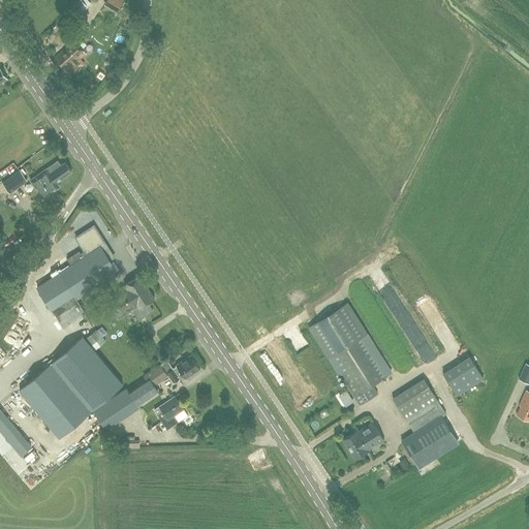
[(76,18),(88,6),(81,0),(78,0),(68,9),(76,18)]
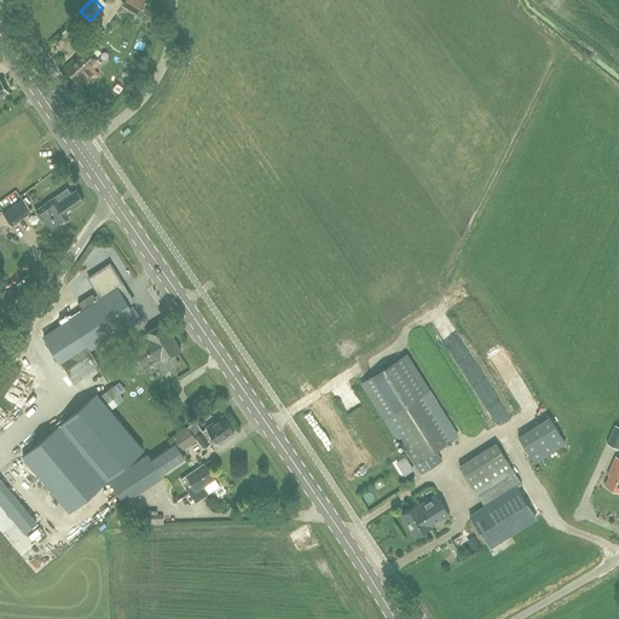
[(134,12),(140,3),(136,0),(125,0),(121,5),(134,12)]
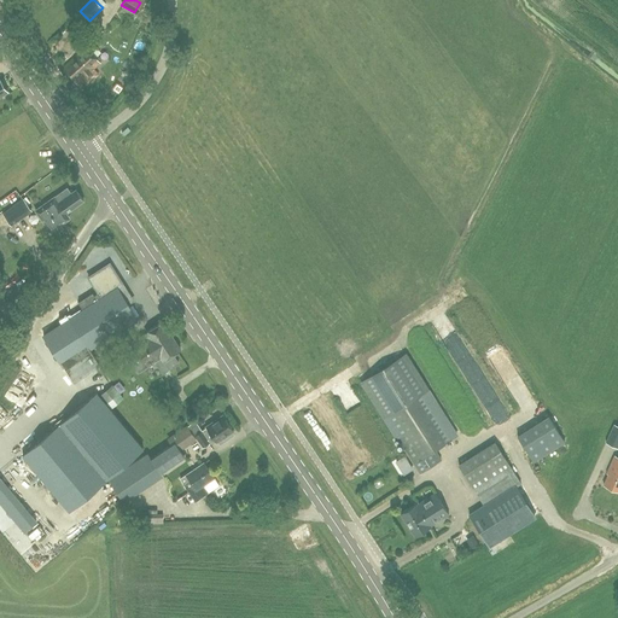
[(87,85),(94,79),(89,73),(100,63),(87,47),(63,68),(77,83),(82,80),(87,85)]
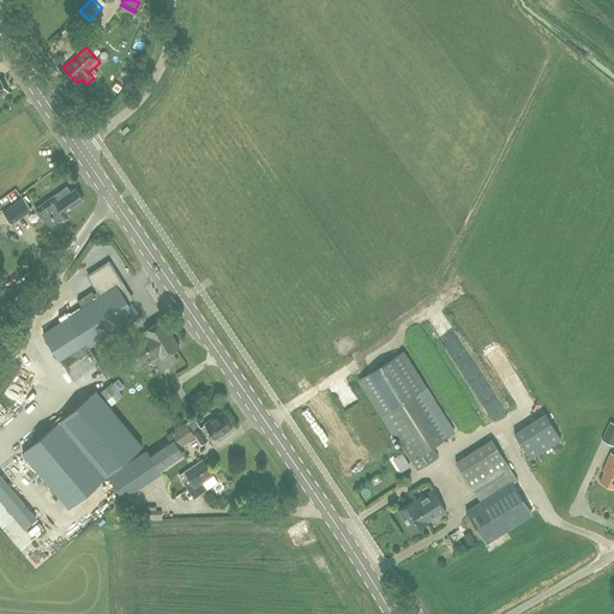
[(70,193),(66,188),(54,197),(54,196),(36,209),(50,230),(68,217),(65,211),(83,199),(76,190),(70,193)]
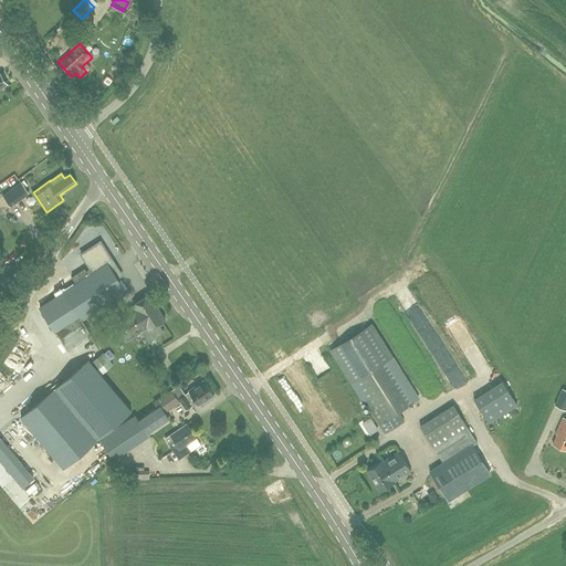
[(10,206),(29,192),(21,181),(0,196),(0,200),(3,207),(8,203),(10,206)]
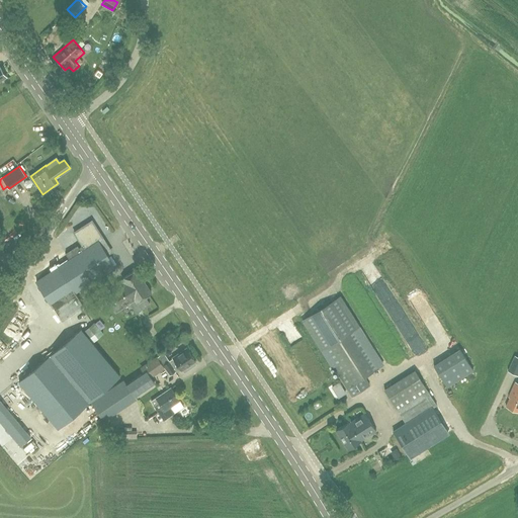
[(36,281),(53,308),(115,267),(98,241),(86,249),(83,245),(79,248),(78,246),(72,250),(66,253),(70,260),(36,281)]
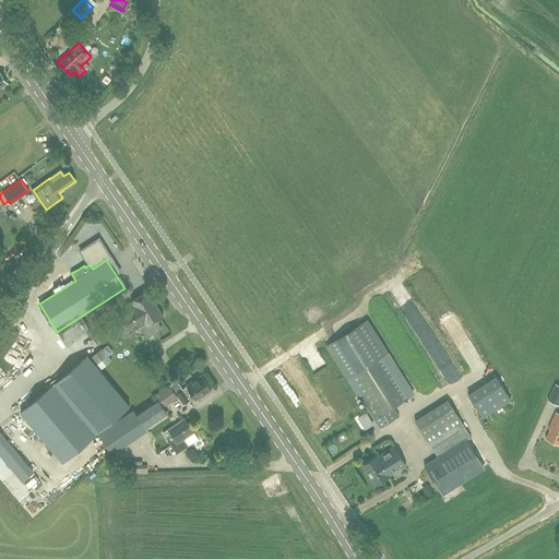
[(133,304),(145,322),(147,326),(164,317),(146,290),(131,300),(133,304)]
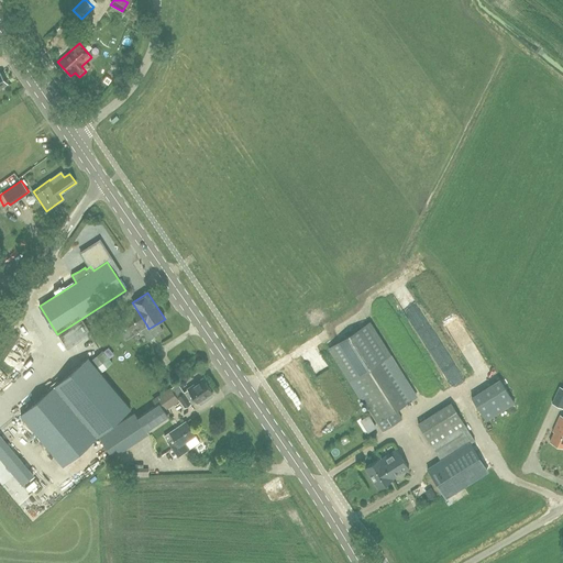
[(125,339),(146,324),(134,306),(113,320),(125,339)]
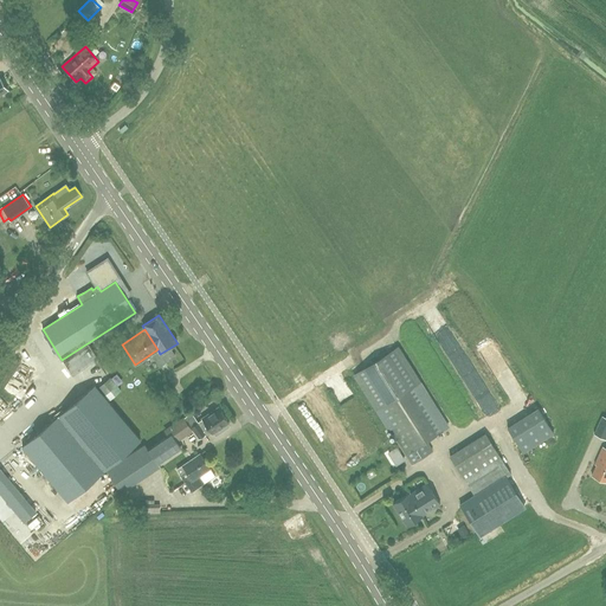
[(445,430),(417,385),(420,384),(398,348),(353,375),(375,411),(378,410),(412,464),(432,451),(426,442),(445,430)]
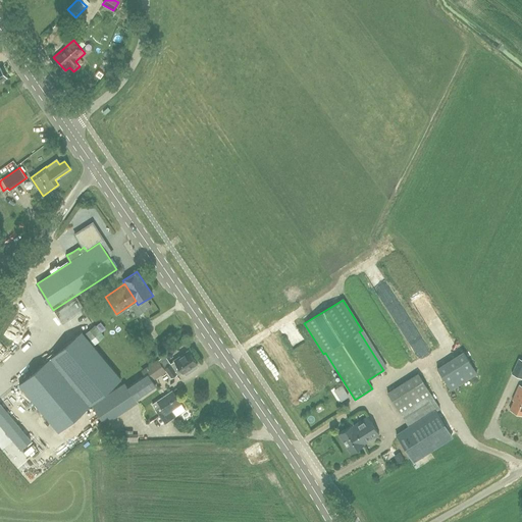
[(85,326),(91,323),(87,316),(81,319),(85,326)]
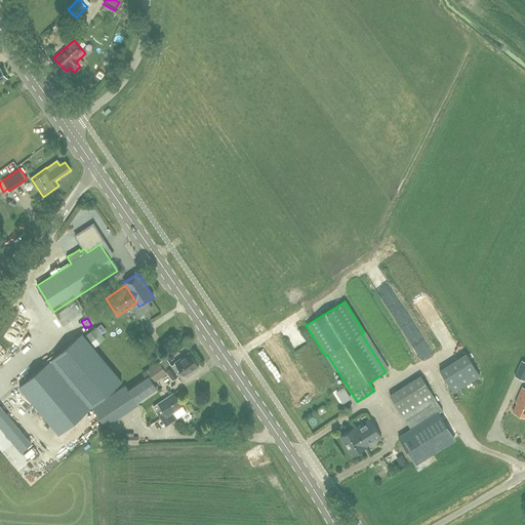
[(94,347),(105,337),(95,327),(84,336),(94,347)]
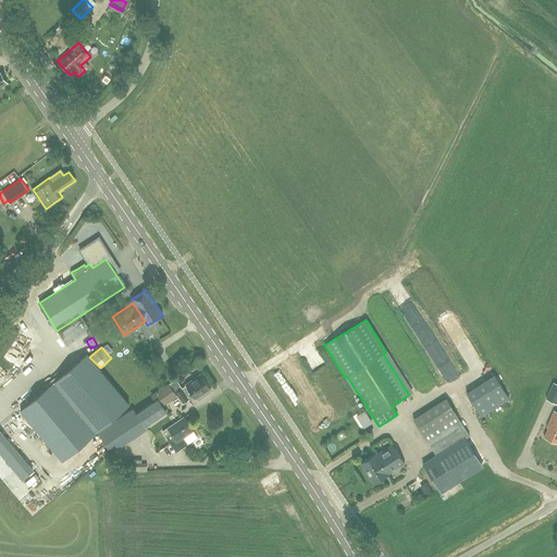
[(85,355),(20,410),(62,460),(127,406),(85,355)]
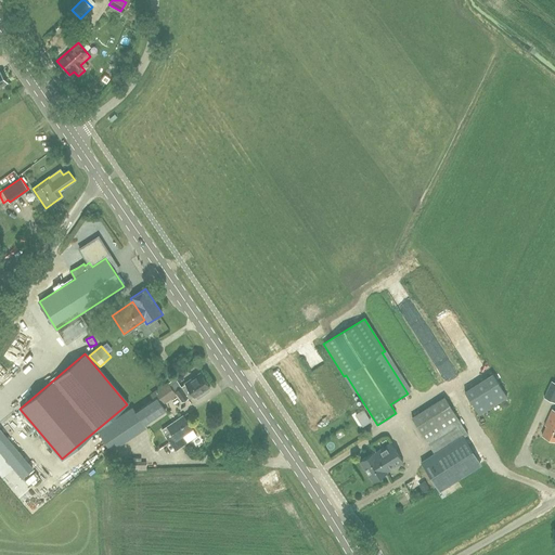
[(15,384),(24,378),(20,371),(11,376),(15,384)]
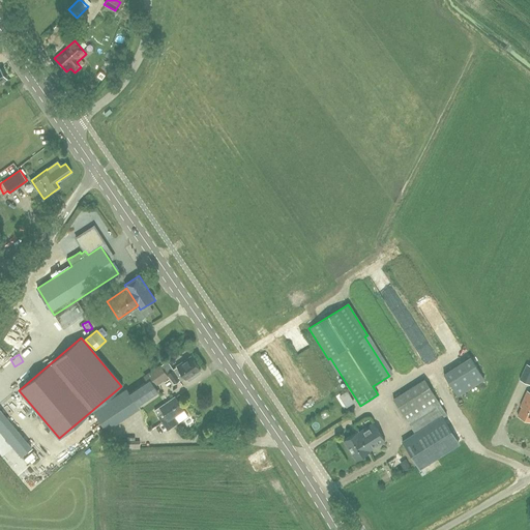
[(163,364),(145,377),(148,381),(150,379),(152,383),(155,387),(170,377),(174,383),(184,377),(185,380),(187,379),(188,381),(200,373),(199,371),(201,370),(192,357),(177,366),(177,367),(174,370),(168,361),(163,364)]
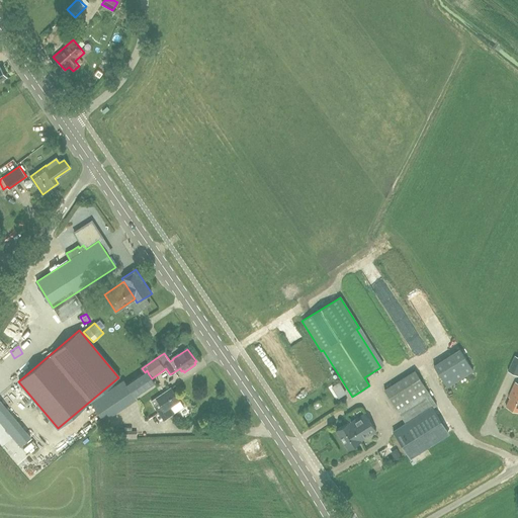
[(517,374),(517,356),(515,355),(508,370),(517,374)]
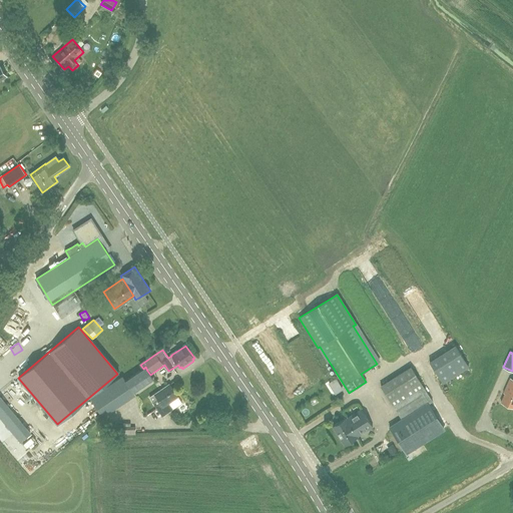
[(143,369),(125,381),(133,392),(153,379),(150,375),(147,371),(145,367),(143,369)]
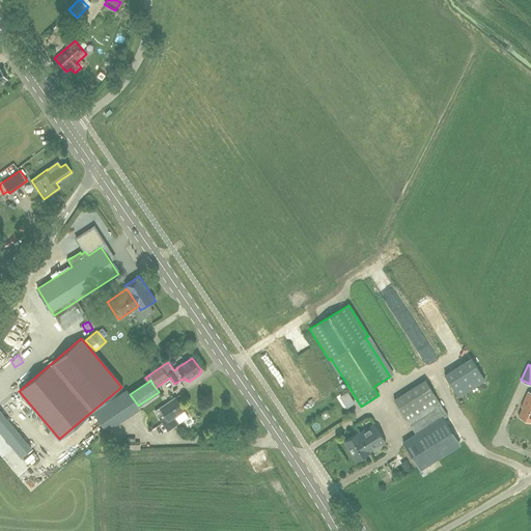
[(394,399),(408,420),(431,406),(435,412),(442,407),(425,380),(394,399)]
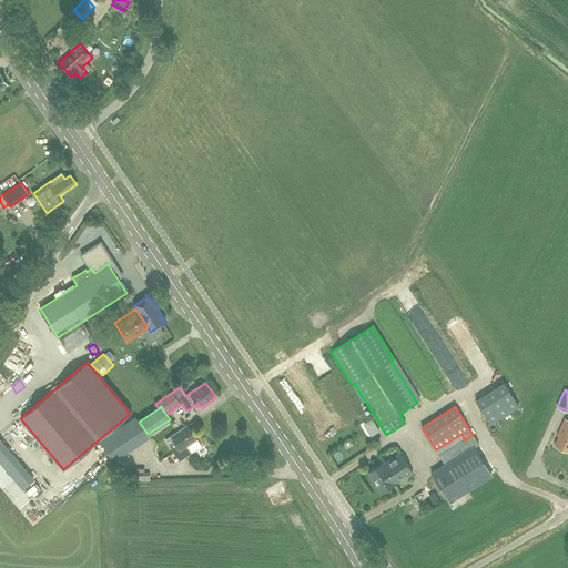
[(364,424),(372,436),(379,432),(372,419),(364,424)]
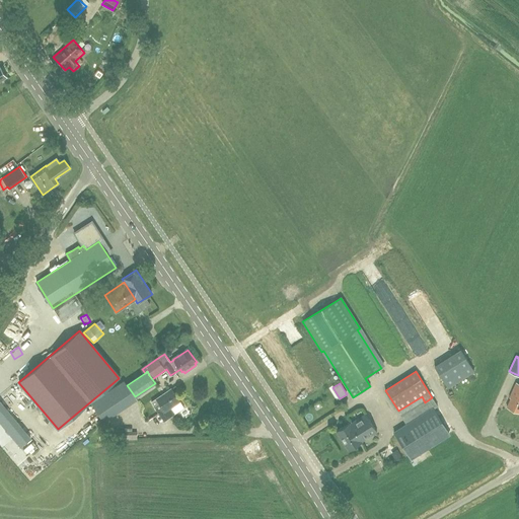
[(518,384),(516,383),(509,397),(511,398),(507,406),(518,412),(518,384)]
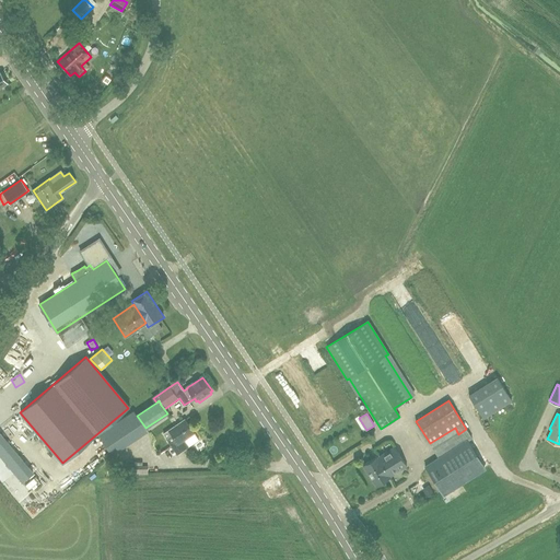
[(177,454),(199,440),(185,419),(168,430),(172,434),(166,438),(177,454)]
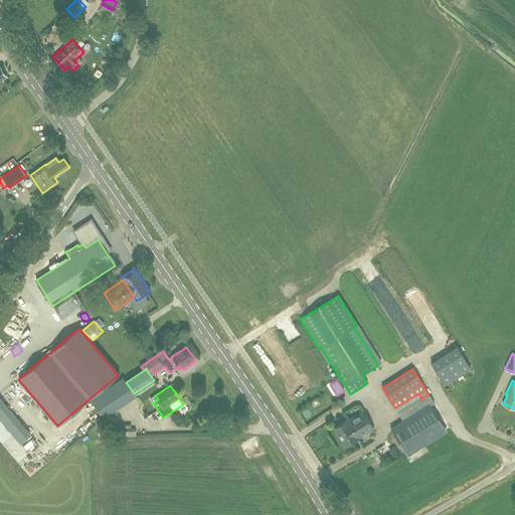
[(301,397),(294,402),(299,408),(305,403),(301,397)]
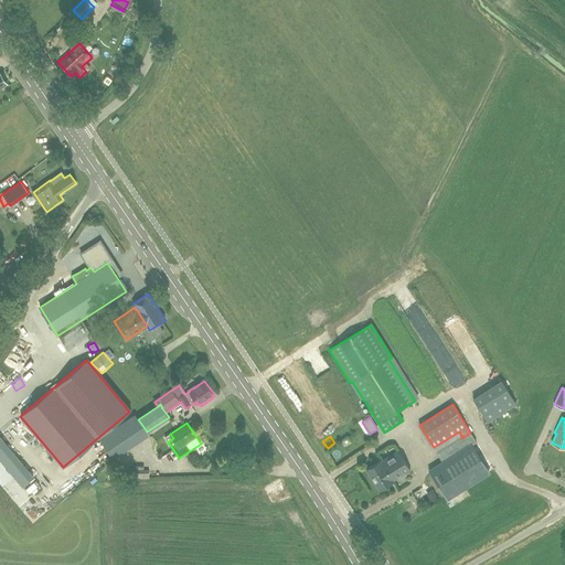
[(471,445),(429,471),(447,499),(489,472),(471,445)]
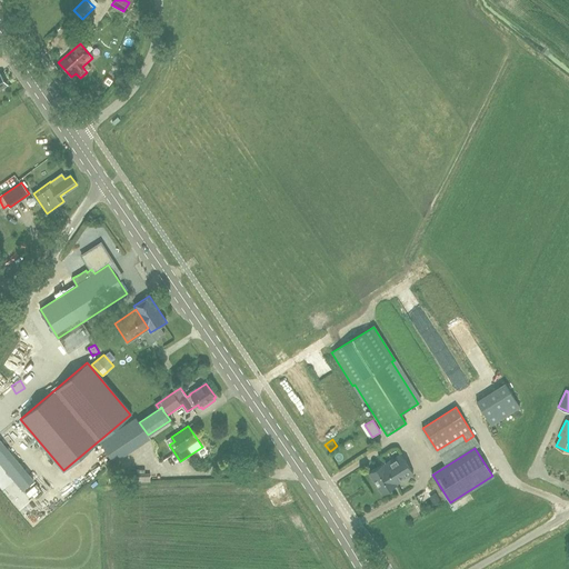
[(413,473),(401,453),(385,463),(385,462),(369,472),(382,493),(397,485),(397,483),(413,473)]
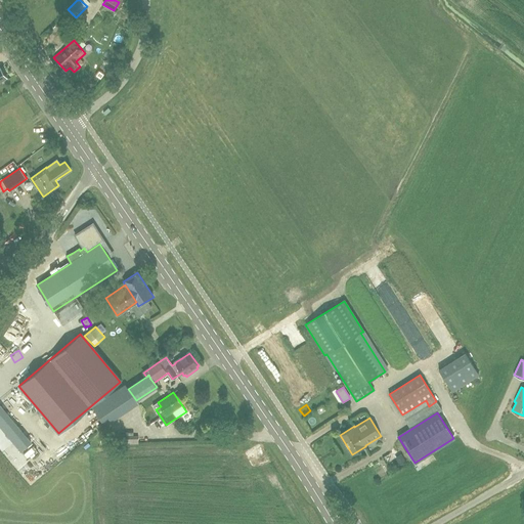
[(261,451),(252,456),(257,467),(266,462),(261,451)]
